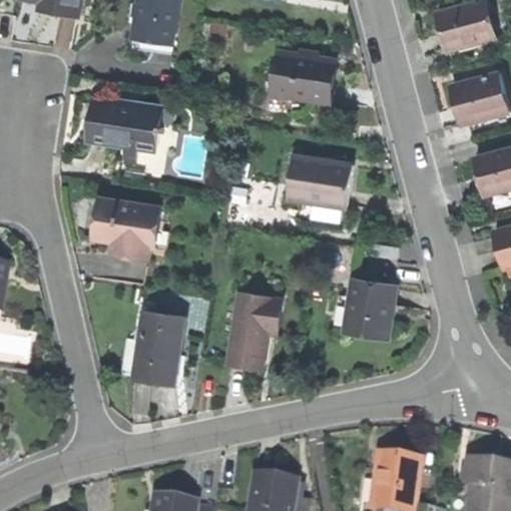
[(17,0),(37,3),(36,11),(51,14),(75,18),(78,0),(17,0)]
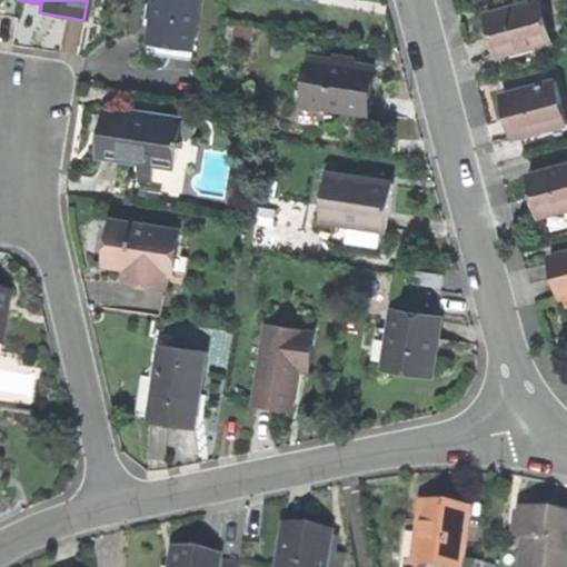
[(158,49),(188,52),(195,0),(150,0),(143,47),(158,49)]
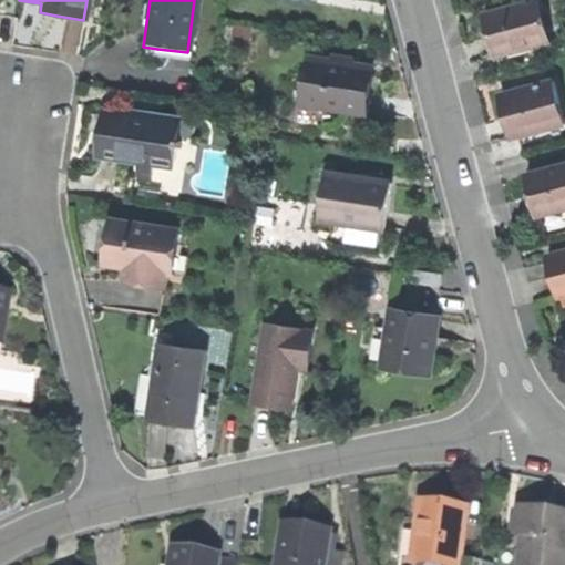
[(492,55),(544,42),(533,0),(481,14),(485,31),(492,55)]
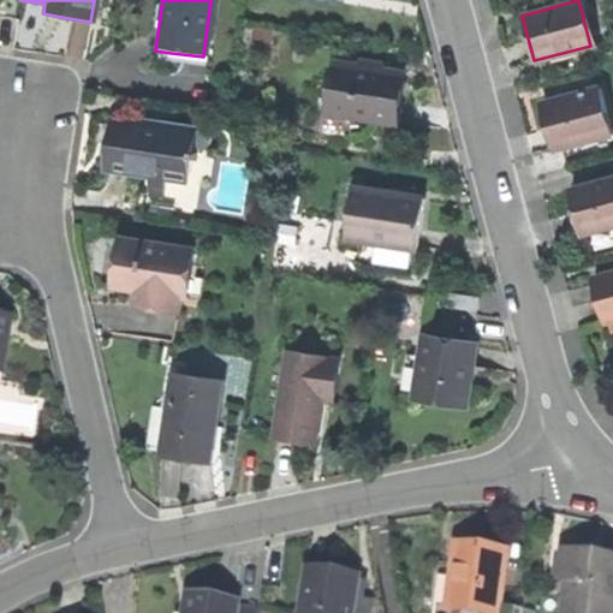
[(400,73),(331,63),(323,112),(392,123),(396,97),(400,73)]
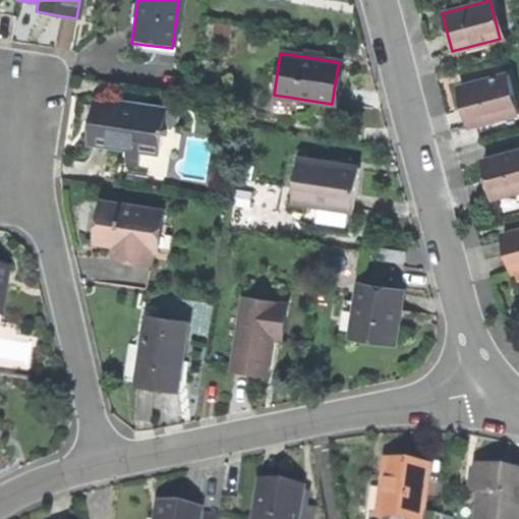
[(471,125),(515,114),(505,74),(459,85),(465,106),(471,125)]
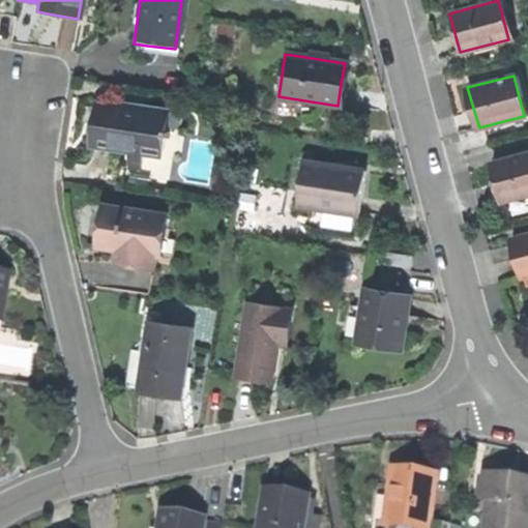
[(160,132),(164,114),(94,104),(91,123),(87,148),(125,153),(124,156),(137,158),(137,155),(156,157),(159,141),(165,142),(166,133),(160,132)]
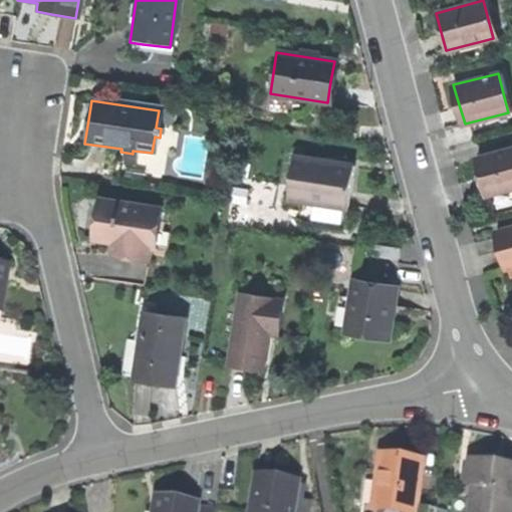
[(484,196),(511,187),(511,148),(473,159),(479,179),(484,196)]
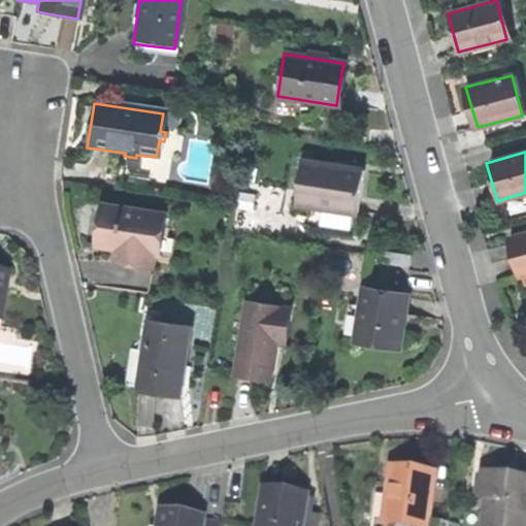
[(364,169),(302,160),(295,203),(357,212),(361,191),(364,169)]
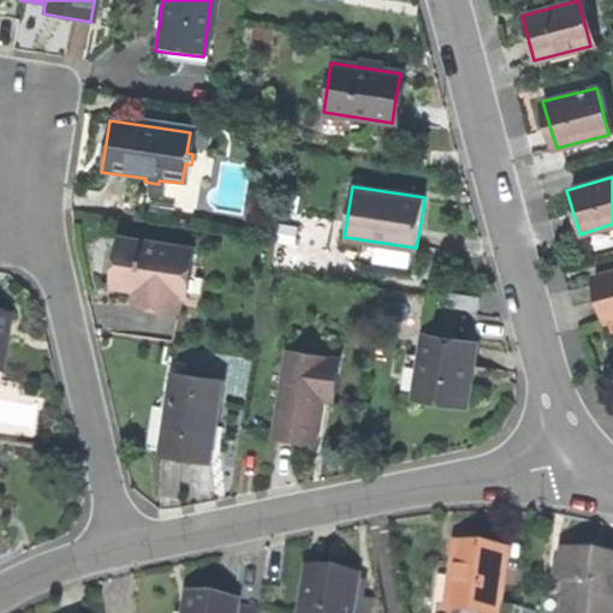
[(132,305),(176,313),(178,298),(183,299),(191,251),(119,239),(114,269),(112,289),(135,292),(132,305)]
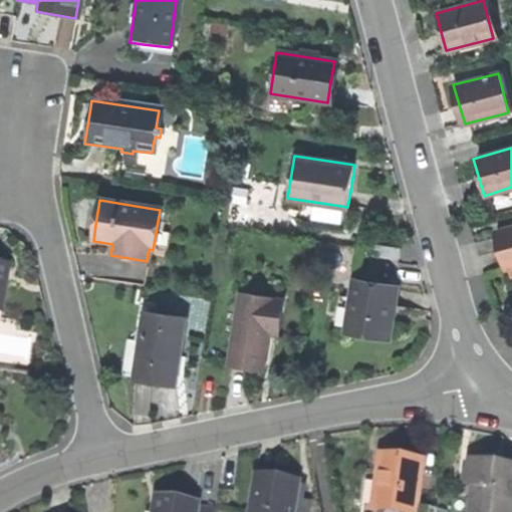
[(511,266),(511,226),(492,232),(497,249),(503,269),(506,268),(511,266)]
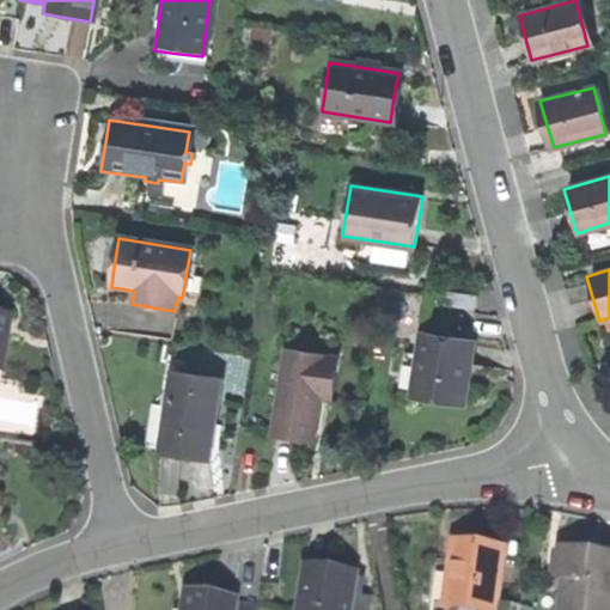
[(479,297),(445,291),(443,304),(476,310),(479,297)]
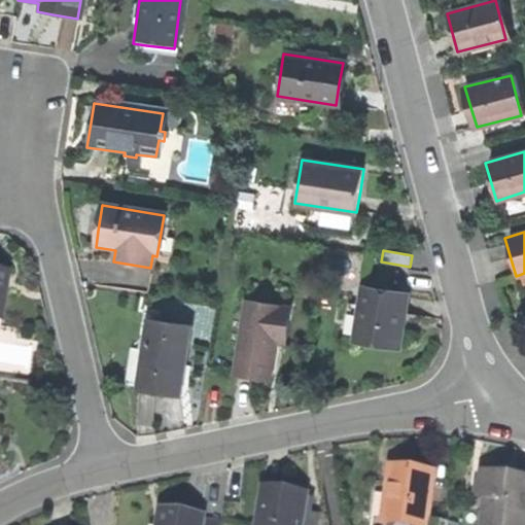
[(347,301),(341,336),(353,338),(352,340),(395,347),(400,320),(406,295),(361,287),(358,303),(347,301)]
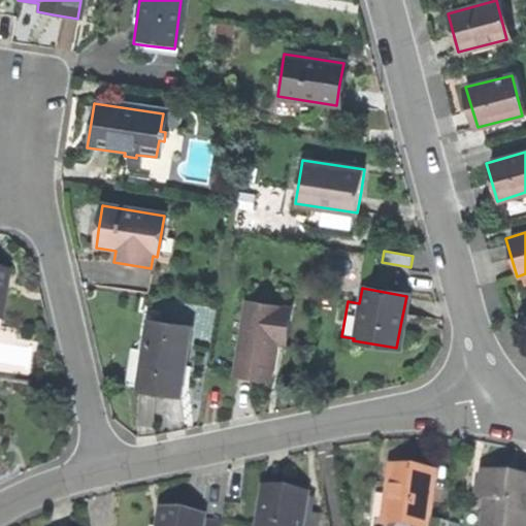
[(289,308),(243,301),(233,374),(250,377),(267,381),(273,341),(284,343),(289,308)]
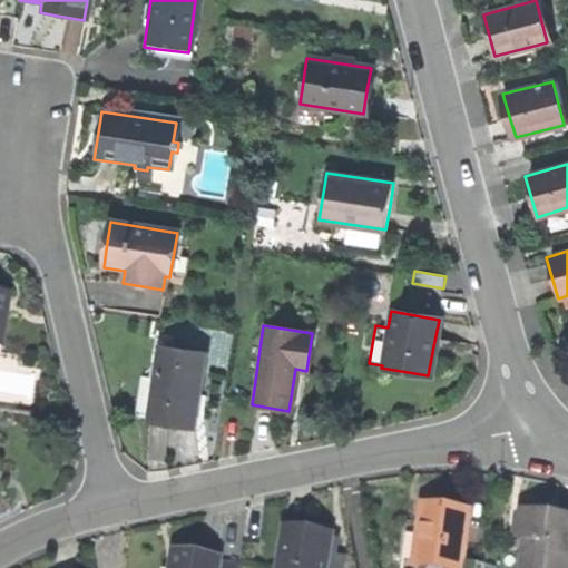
[(173,424),(192,428),(205,354),(185,350),(186,342),(173,340),(170,348),(158,345),(153,378),(139,375),(133,413),(146,415),(146,420),(173,424)]
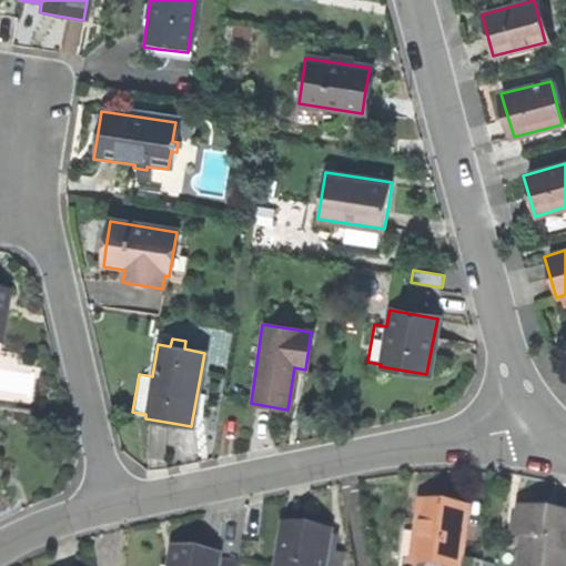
[(440,505),(424,503),(421,531),(414,529),(408,562),(434,565),(455,565),(464,508),(440,505)]
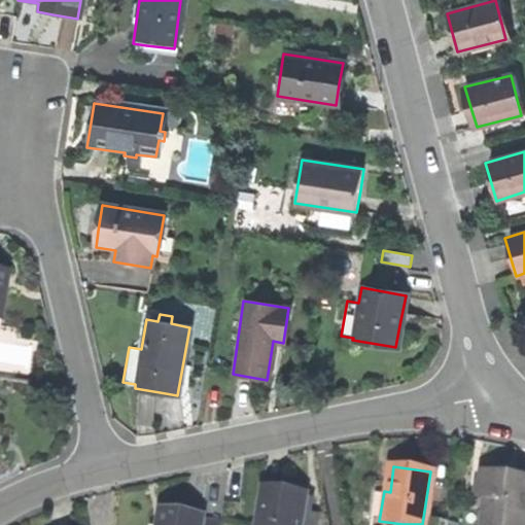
[(524,524),(524,474),(501,471),(478,468),(475,494),(482,495),(478,524),(524,524)]
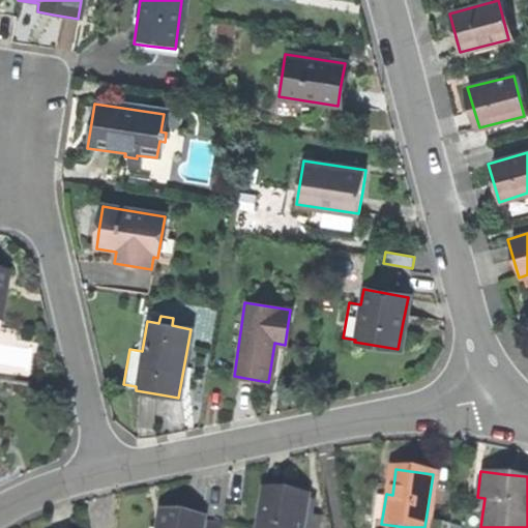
[(279,493),(262,490),(255,527),(300,527),(306,497),(279,493)]
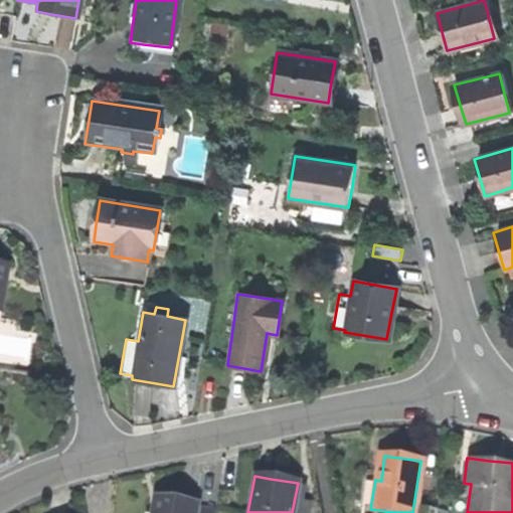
[(172,501),(152,498),(150,512),(193,512),(195,504),(172,501)]
